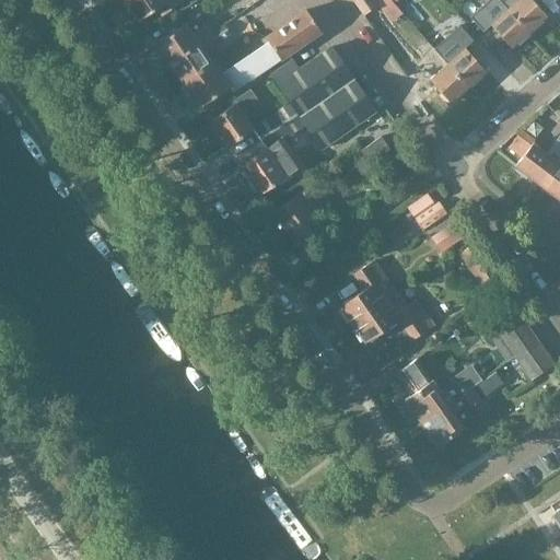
[(183,2),(182,0),(125,0),(127,3),(124,6),(131,15),(135,13),(140,22),(155,10),(161,18),(183,2)]
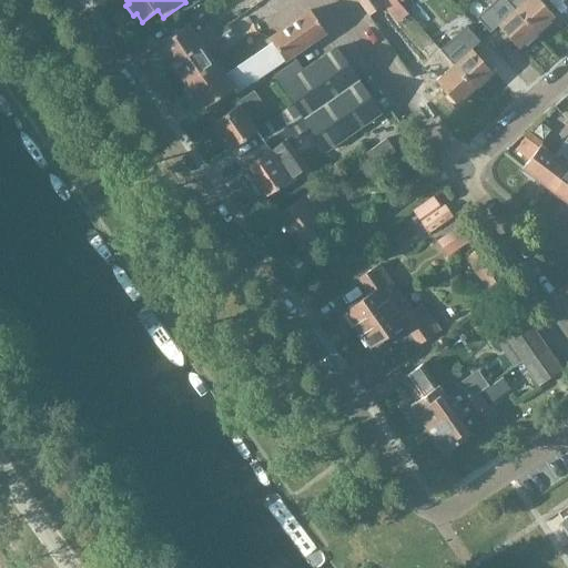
[(356,0),(366,14),(383,3),(381,0),(356,0)]
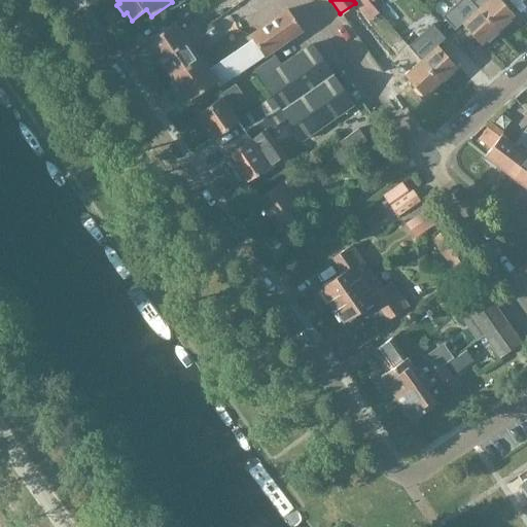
[(470,0),(459,0),(442,16),(454,30),(461,23),(480,43),(497,28),(477,6),(470,0)]
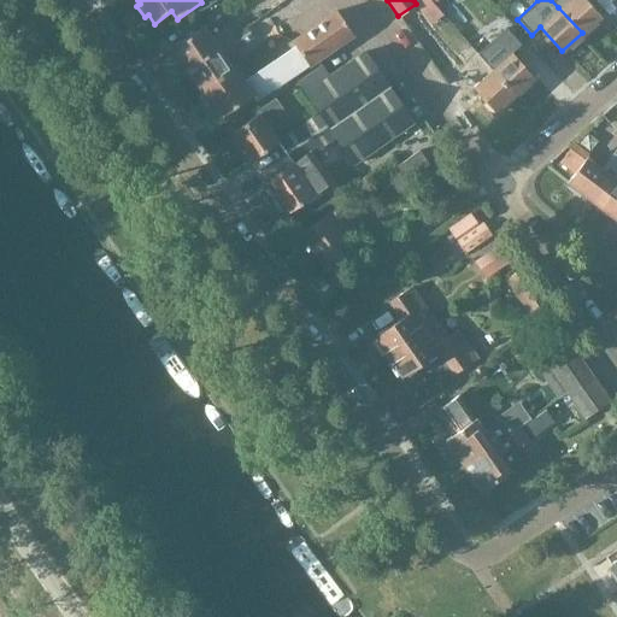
[(551,0),(558,7),(582,33),(600,17),(585,0),(551,0)]
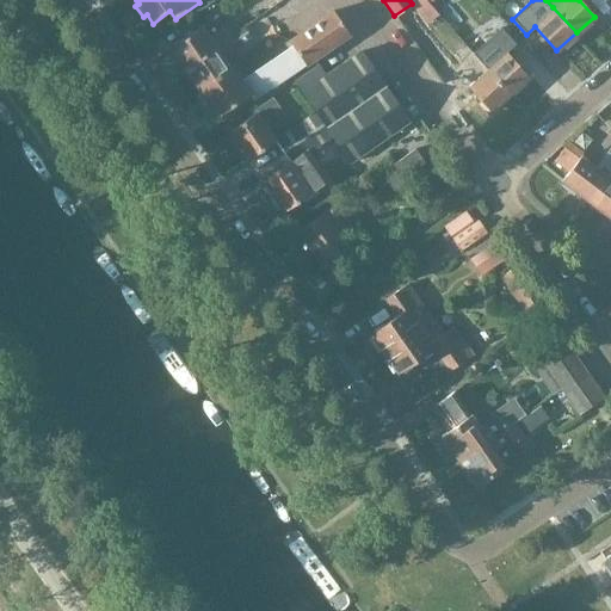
[(290,51),(242,85),(248,94),(252,100),(347,34),(332,12),(290,41),(298,53),(294,56),(290,51)]
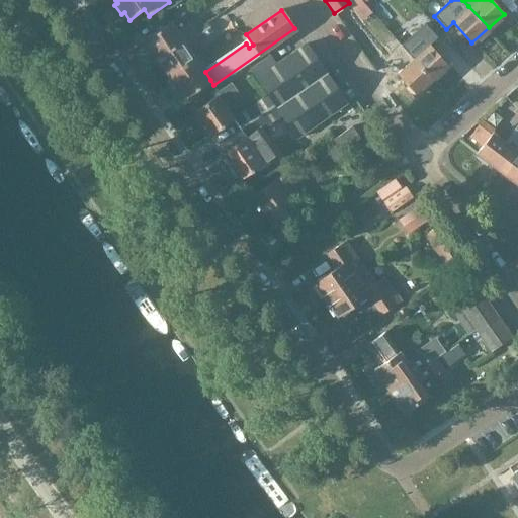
[(144,40),(157,60),(183,41),(182,39),(176,31),(191,21),(184,12),(170,22),(144,40)]
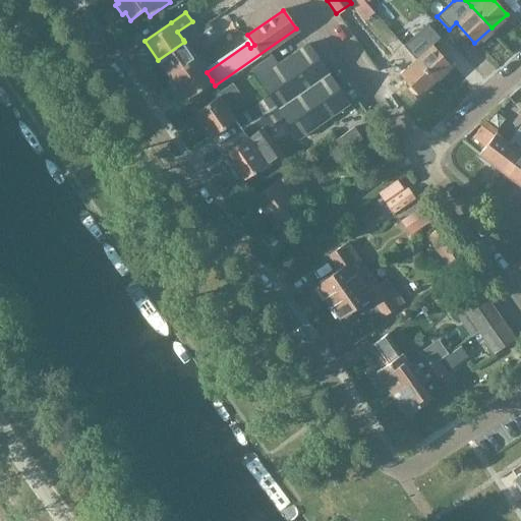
[(184,42),(158,60),(170,77),(196,59),(188,48),(203,39),(204,40),(214,32),(208,22),(183,40),(184,42)]
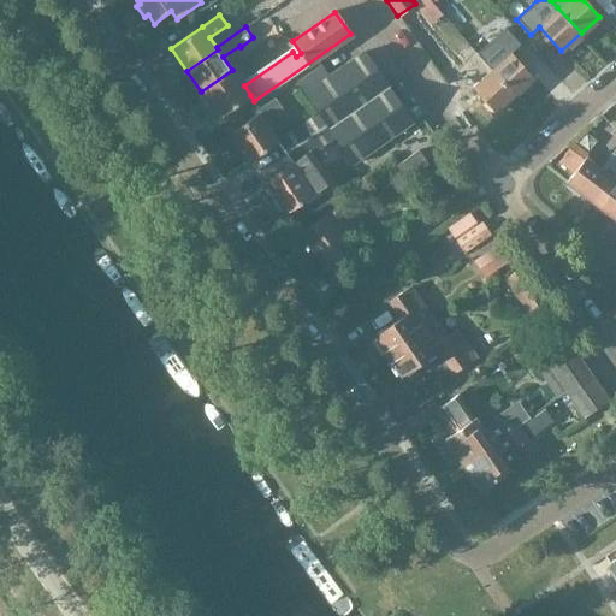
[(493,39),(477,54),(489,69),(513,94),(532,76),(508,51),(517,42),(504,29),(496,37),(493,39)]
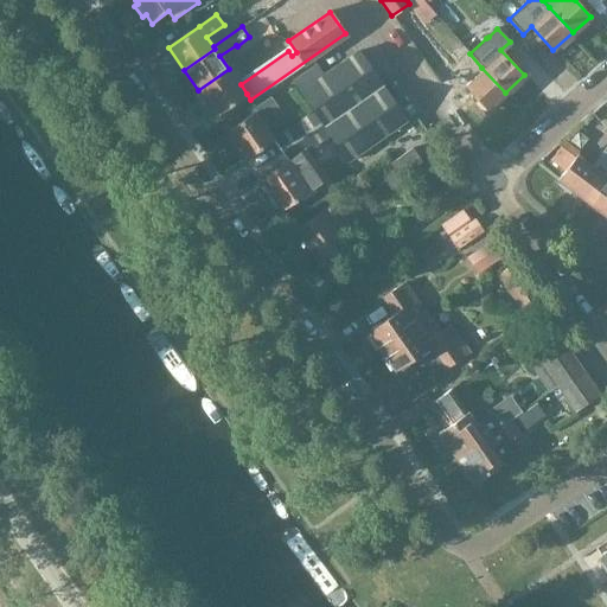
[(324,76),(300,91),(349,160),(406,120),(358,51),(324,76)]
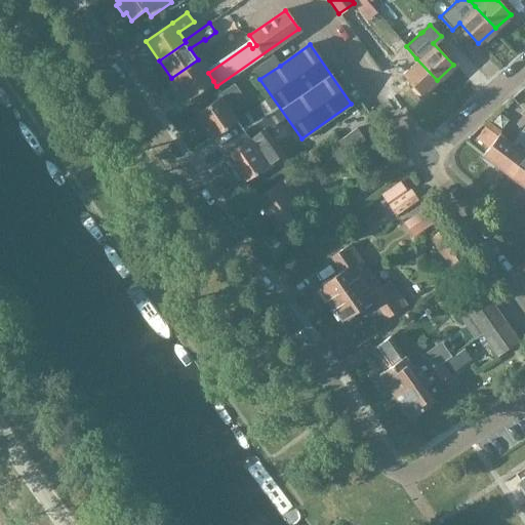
[(390,62),(384,67),(396,80),(402,75),(420,95),(437,80),(416,58),(406,46),(399,52),(390,62)]
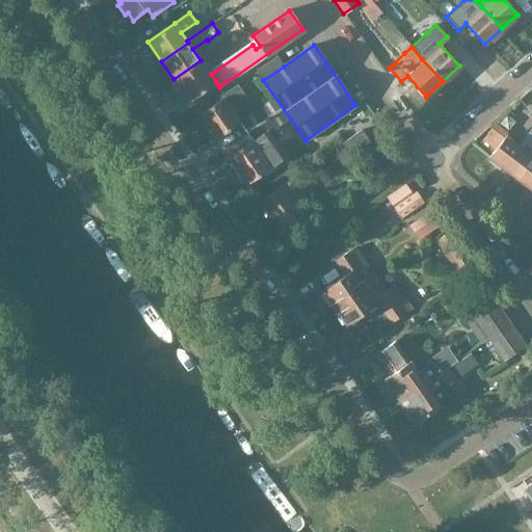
[(277,57),(257,72),(263,80),(284,67),(277,57)]
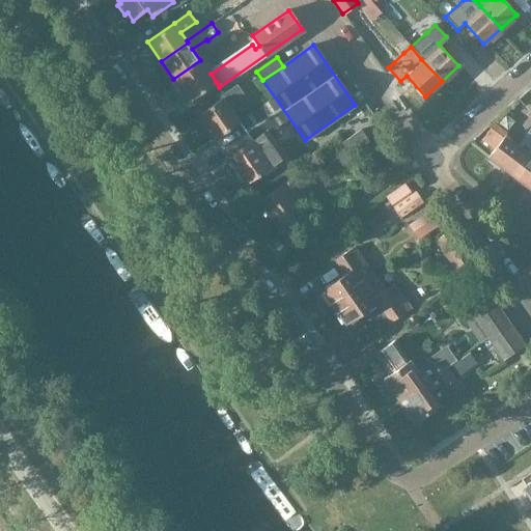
[(200,60),(173,79),(189,102),(216,82),(211,74),(200,60)]
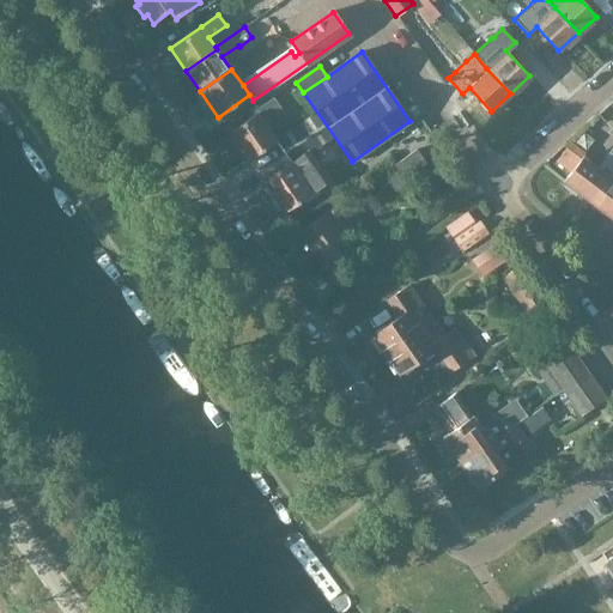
[(277,141),(275,140),(265,125),(283,111),(274,99),(254,113),(256,115),(230,133),(249,161),(275,143),(277,141)]
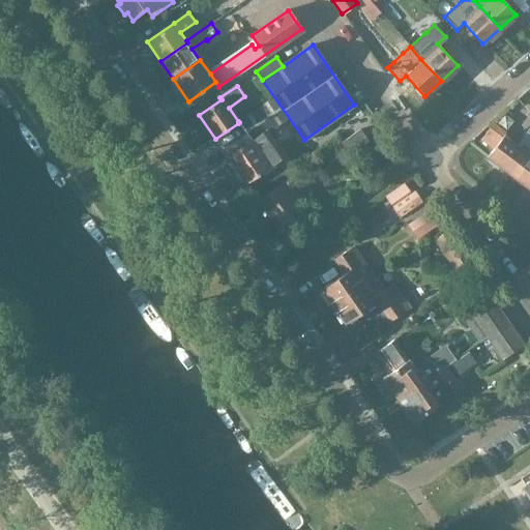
[(239,122),(238,123),(252,142),(229,157),(247,184),(287,157),(269,134),(288,119),(272,96),(238,121),(239,122)]
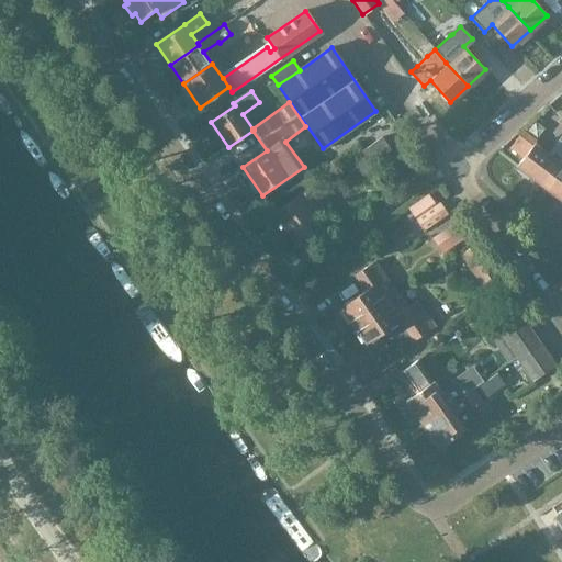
[(517,167),(543,188),(561,163),(561,120),(560,122),(561,124),(561,136),(561,137),(548,156),(534,145),(517,167)]
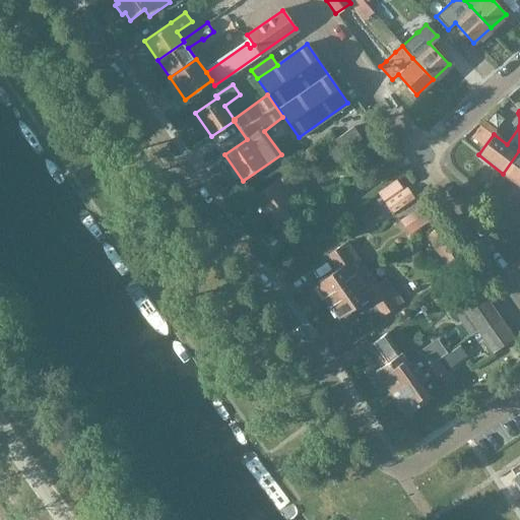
[(333,139),(341,151),(361,138),(352,126),(333,139)]
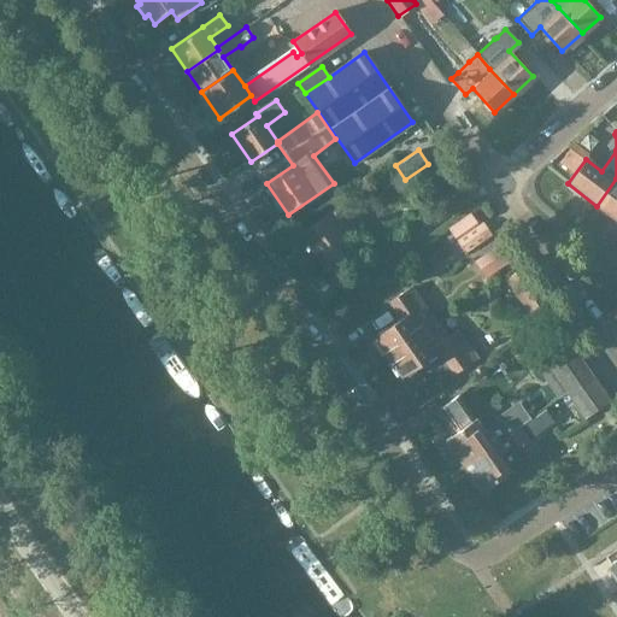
[(616,178),(597,206),(616,221),(616,178)]
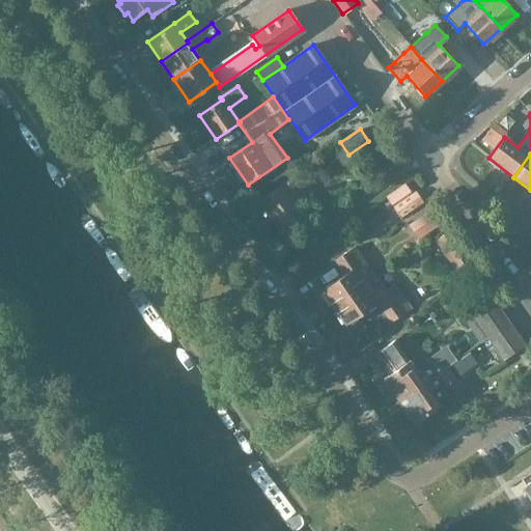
[(395,157),(387,163),(392,170),(400,163),(395,157)]
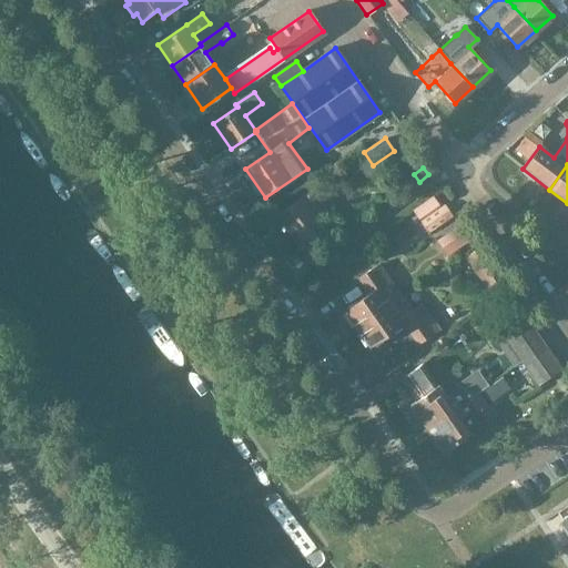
[(277,215),(301,250),(325,232),(315,217),(324,211),(311,192),(277,215)]
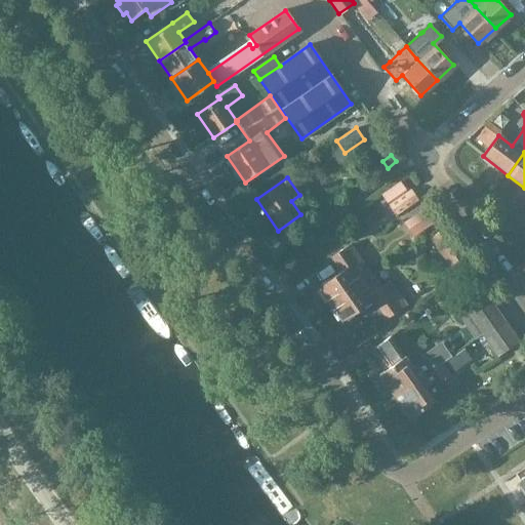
[(399,185),(381,197),(395,216),(416,201),(409,191),(405,194),(399,185)]
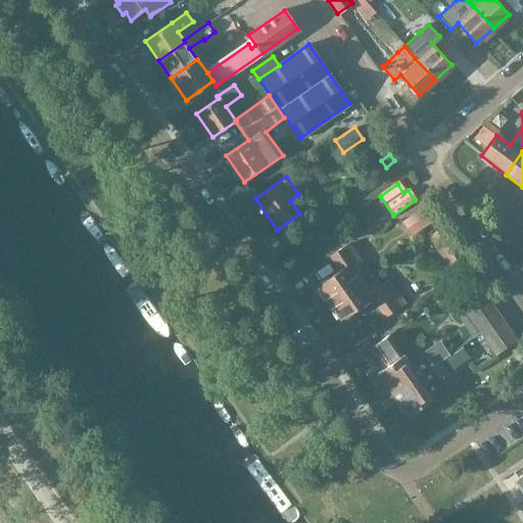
[(408,217),(418,232),(437,219),(427,203),(408,217)]
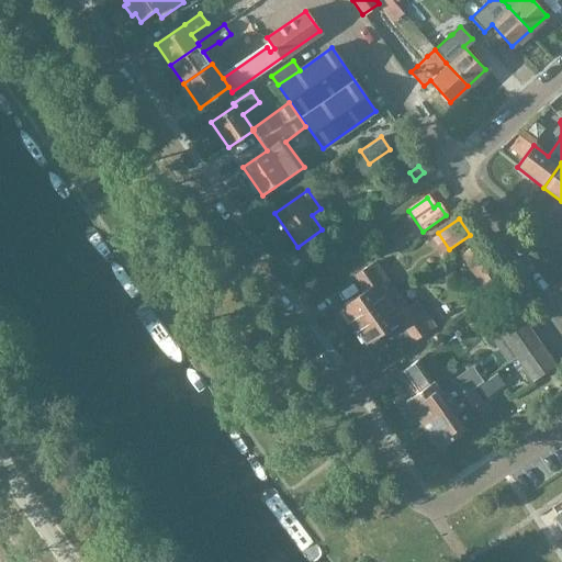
[(340,306),(353,326),(398,295),(384,277),(374,261),(355,274),(364,289),(340,306)]
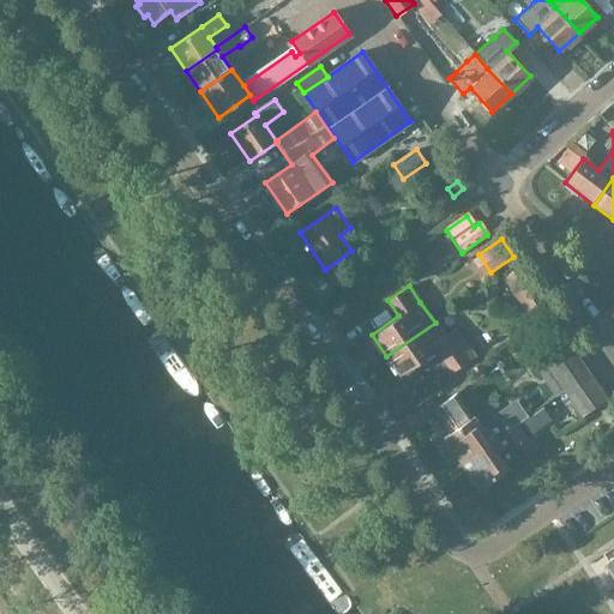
[(518,298),(533,317),(546,308),(531,288),(518,298)]
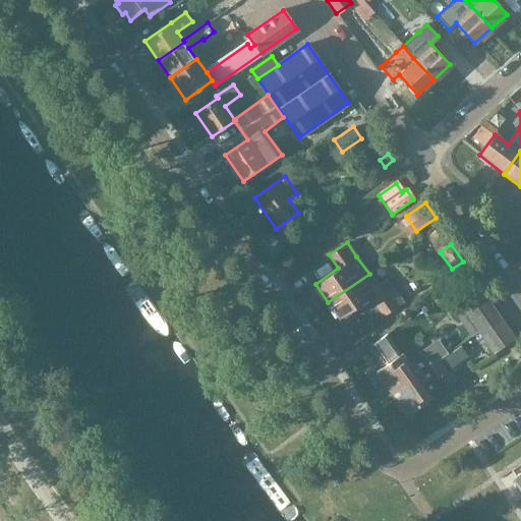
[(369,274),(328,302),(339,317),(369,296),(384,316),(404,303),(387,278),(378,285),(369,274)]
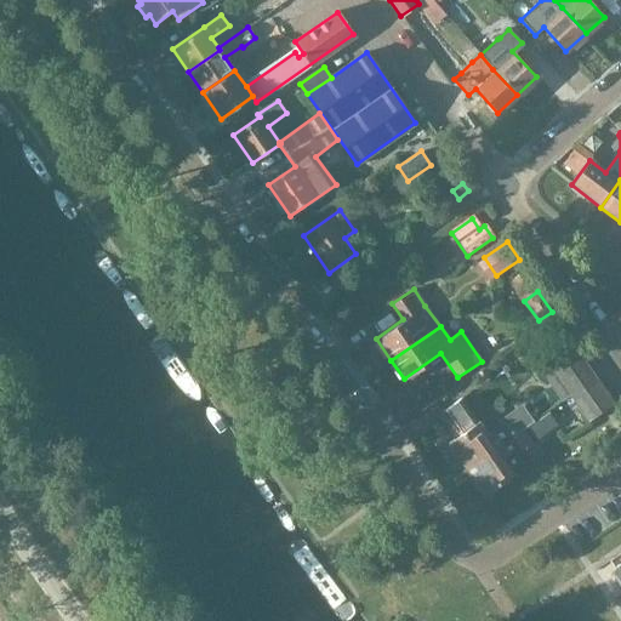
[(560,382),(586,365),(576,352),(552,369),(560,382)]
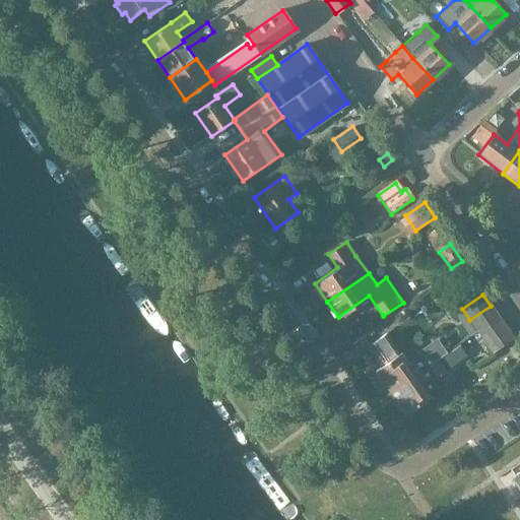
[(477,331),(498,317),(491,306),(469,320),(477,331)]
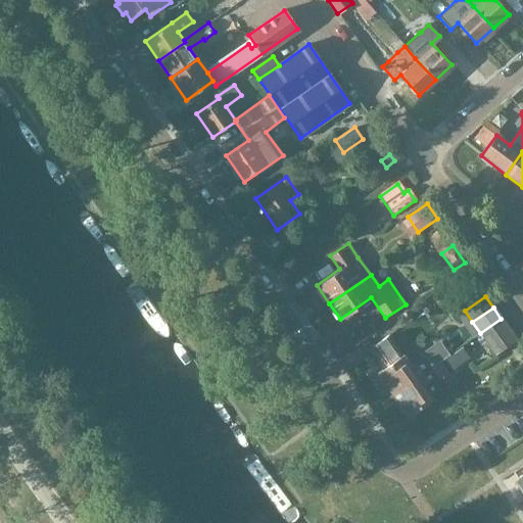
[(509,330),(501,319),(480,333),(488,344),(509,330)]
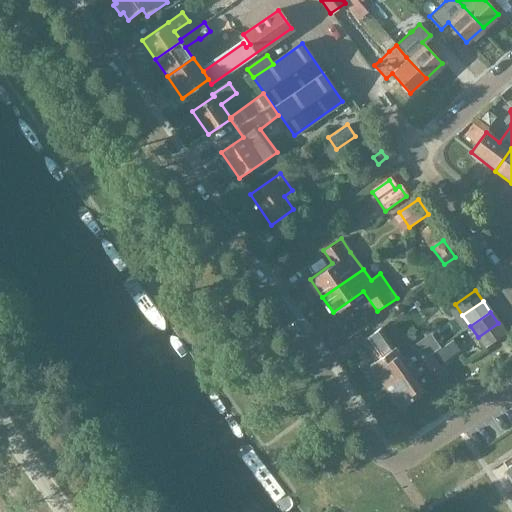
[(506,334),(498,323),(478,337),(485,348),(506,334)]
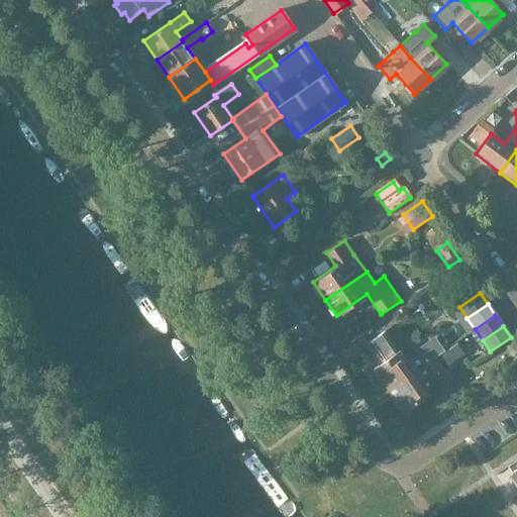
[(384,331),(365,344),(379,366),(373,370),(388,392),(435,358),(443,352),(434,338),(414,352),(416,355),(405,363),(398,352),(384,331)]
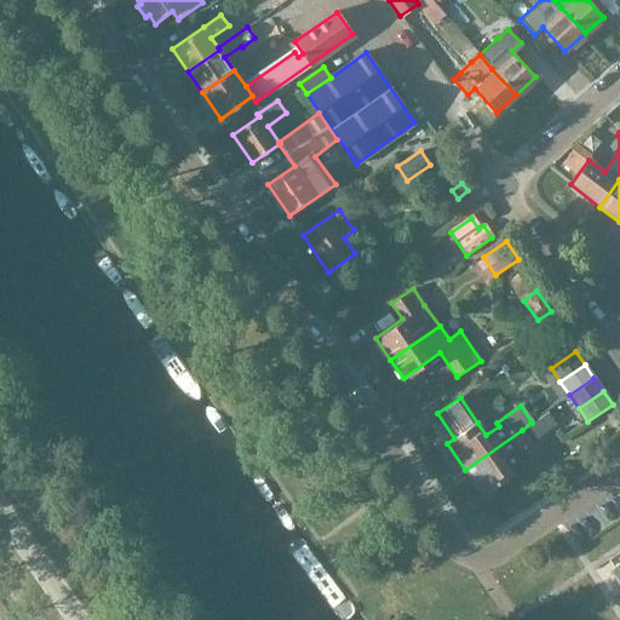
[(522,430),(465,470),(482,494),(512,474),(527,463),(521,453),(532,445),(522,430)]
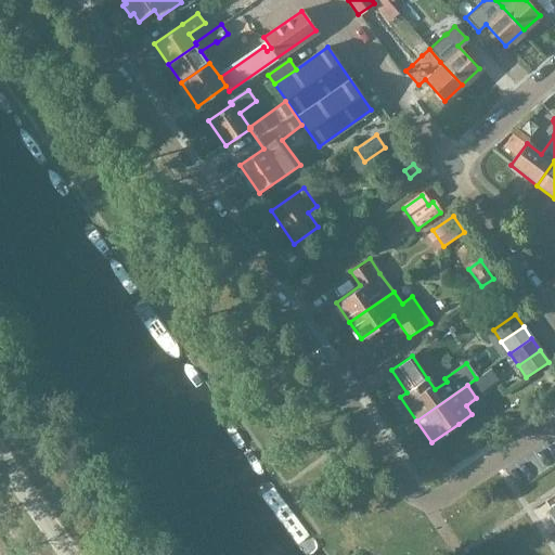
[(554,494),(545,501),(550,508),(546,511),(554,524),(554,494)]
